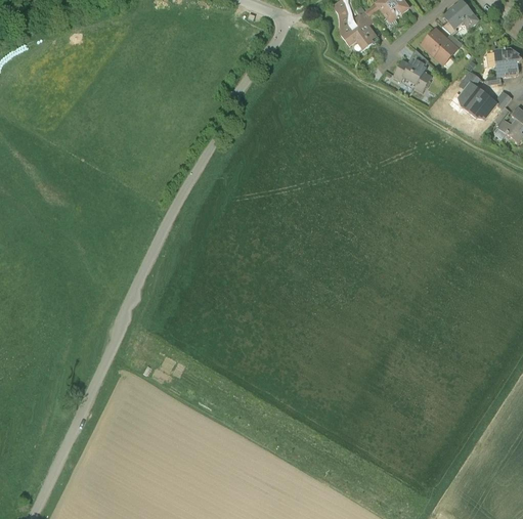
[(293,0),(300,10),(307,5),(312,11),(329,0),(293,0)]
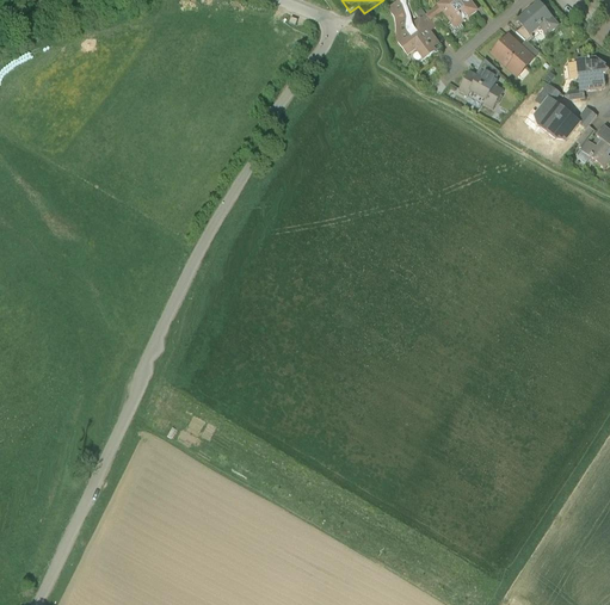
[(454,29),(478,10),(469,0),(441,0),(435,5),(439,11),(454,29)]
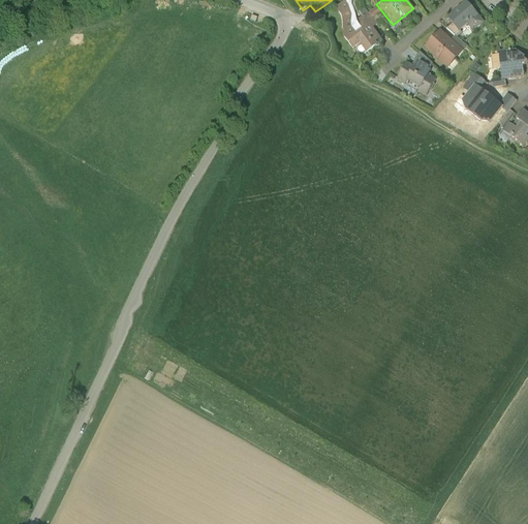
[(484,20),(467,0),(463,0),(446,13),(464,36),(484,20)]
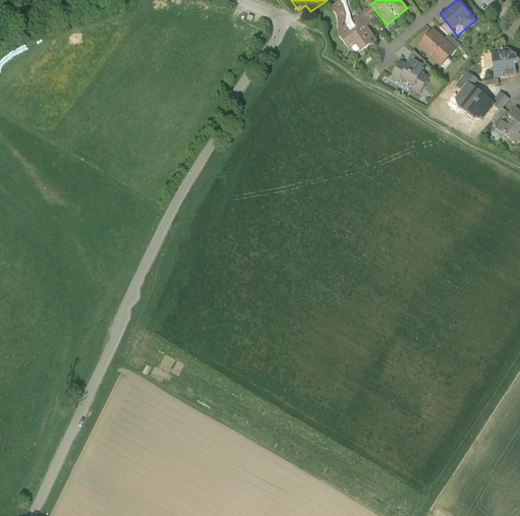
[(370,4),(359,12),(363,18),(374,9),(370,4)]
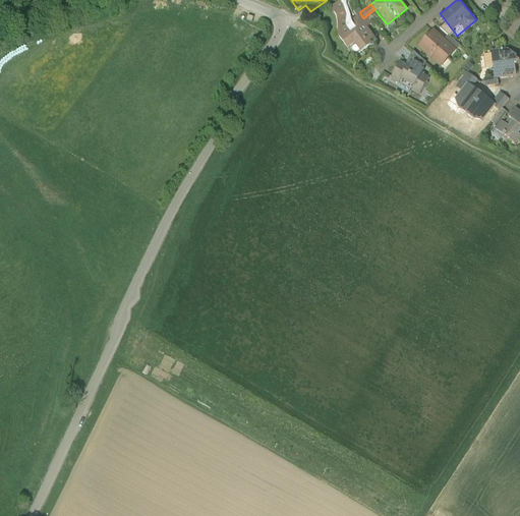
[(352,54),(377,38),(363,18),(359,12),(335,30),(352,54)]
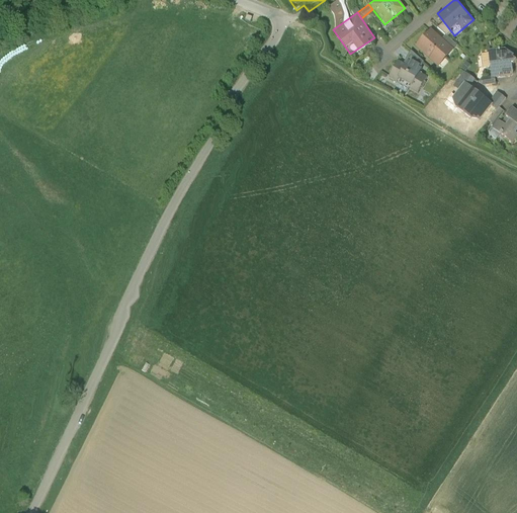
[(454,46),(430,25),(414,44),(439,65),(454,46)]
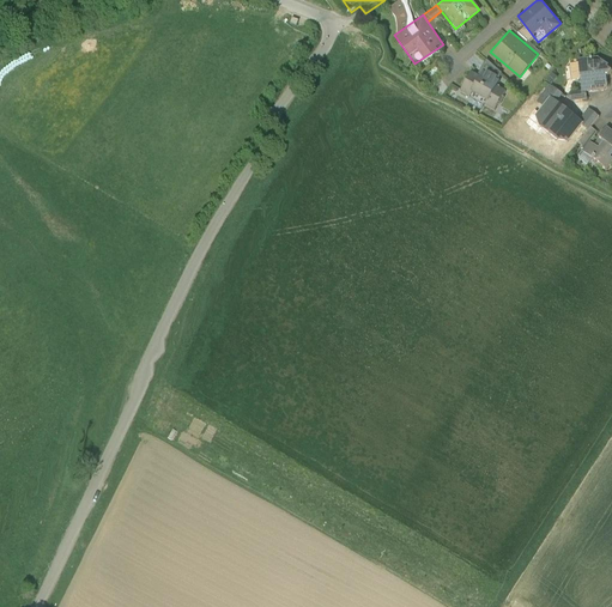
[(577,55),(581,90),(607,86),(605,71),(611,70),(611,68),(604,53),(577,55)]
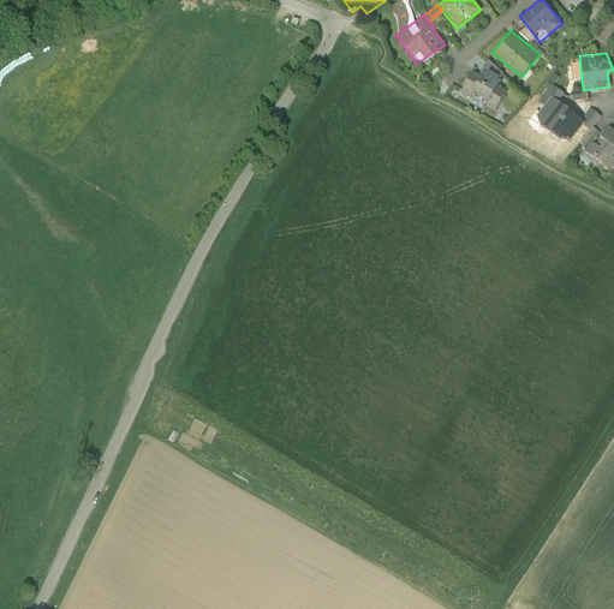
[(481,64),(477,71),(469,66),(458,88),(498,109),(510,89),(499,83),(502,76),(481,64)]
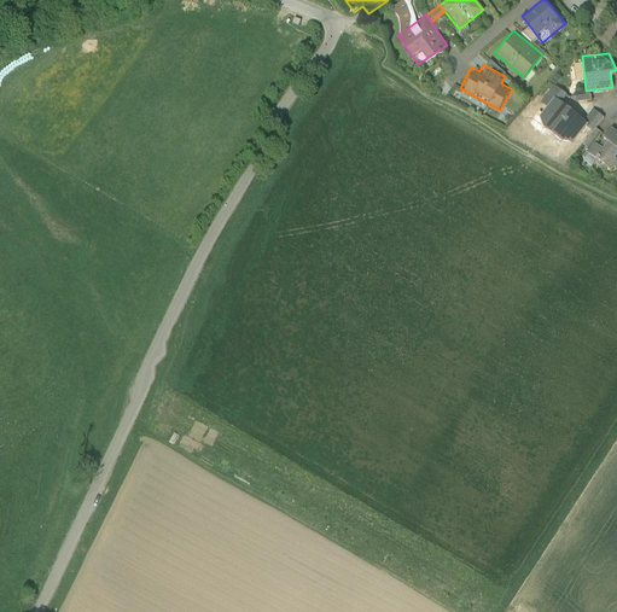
[(536,98),(545,106),(537,115),(542,124),(560,138),(570,141),(582,127),(587,122),(581,117),(560,99),(565,93),(551,81),(536,98)]
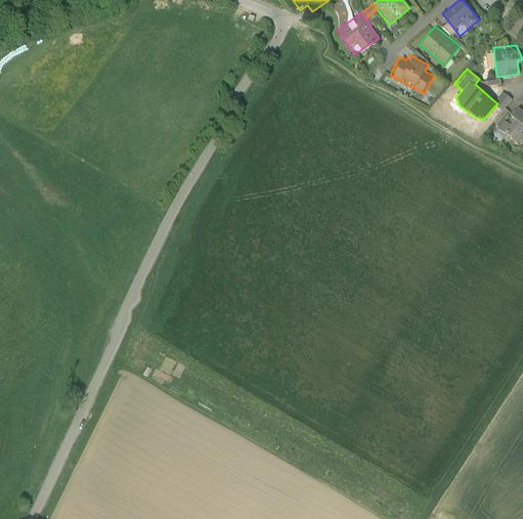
[(502,89),(492,99),(497,103),(493,107),(500,113),(495,119),(503,124),(512,112),(505,106),(512,98),(502,89)]
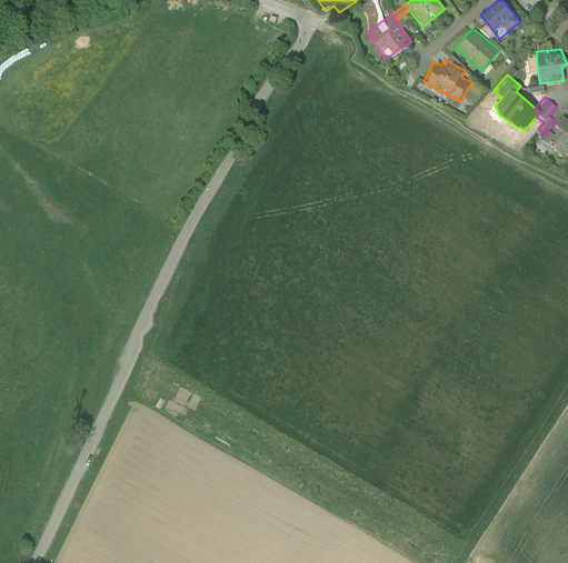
[(566,158),(567,154),(567,120),(560,116),(556,121),(546,134),(541,140),(566,158)]
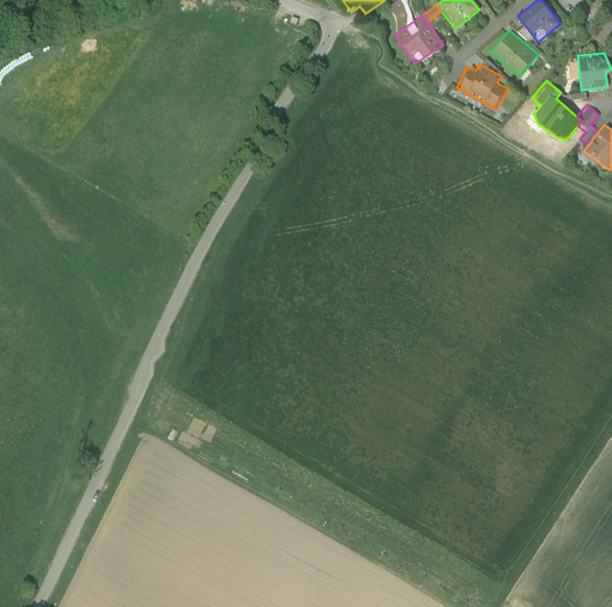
All buildings are outlined.
